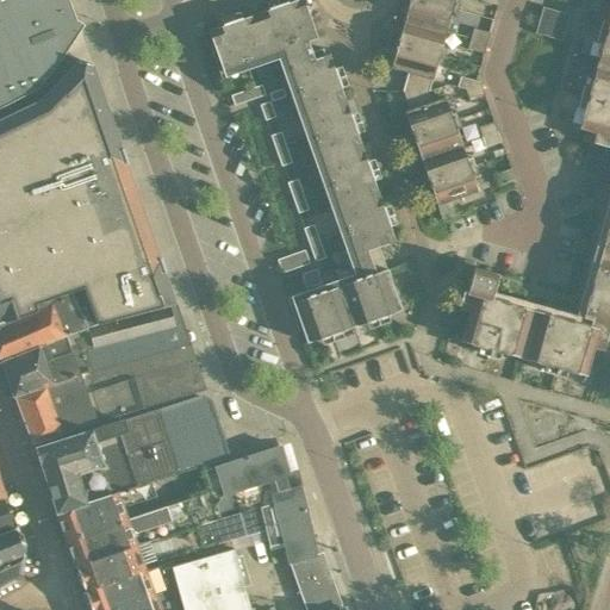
[(0,0),(0,106),(7,104),(38,87),(68,49),(80,30),(83,25),(76,20),(69,0),(0,0)]
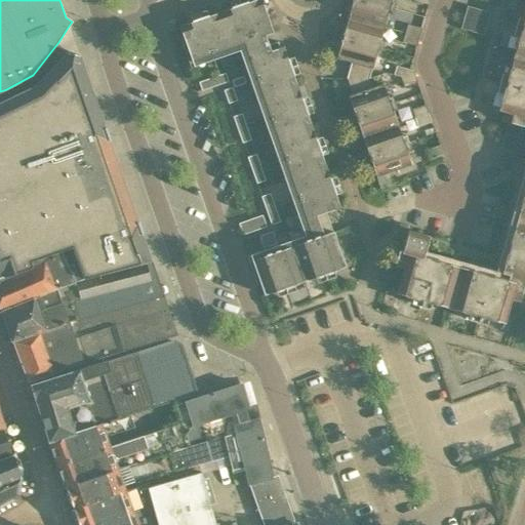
[(272,34),(259,0),(256,0),(178,28),(191,62),(272,34)]
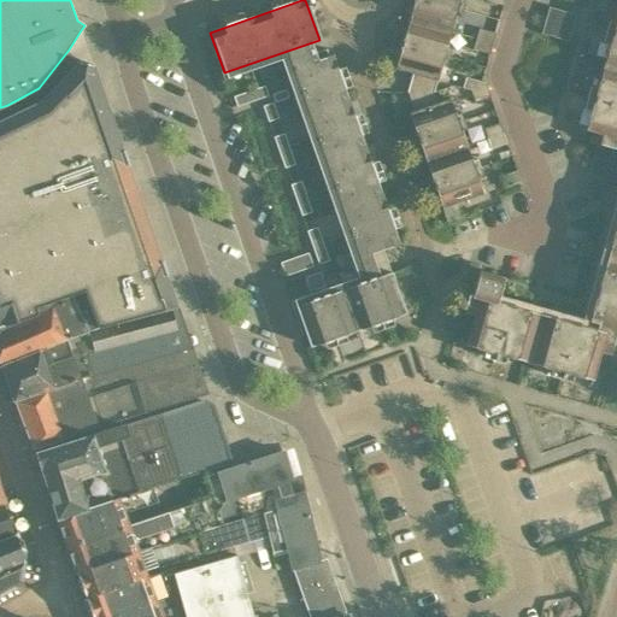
[(413,0),(413,4),(409,21),(451,33),(456,17),(459,18),(462,10),(424,0),(413,0)]
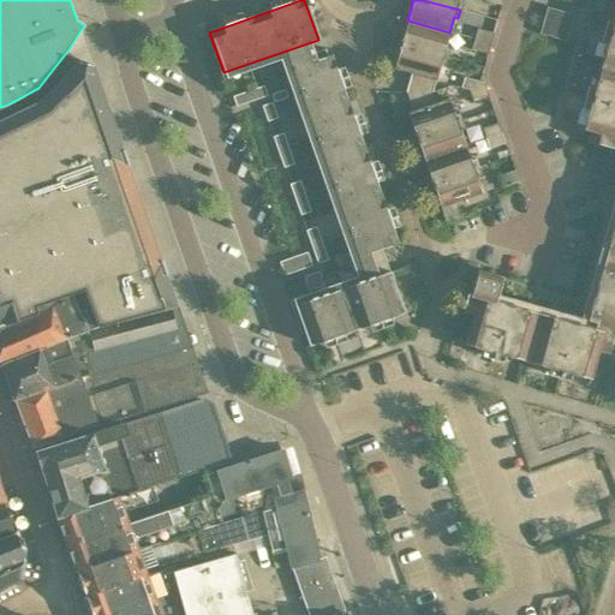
[(423,0),(460,10),(463,1),(459,0),(458,0),(423,0)]
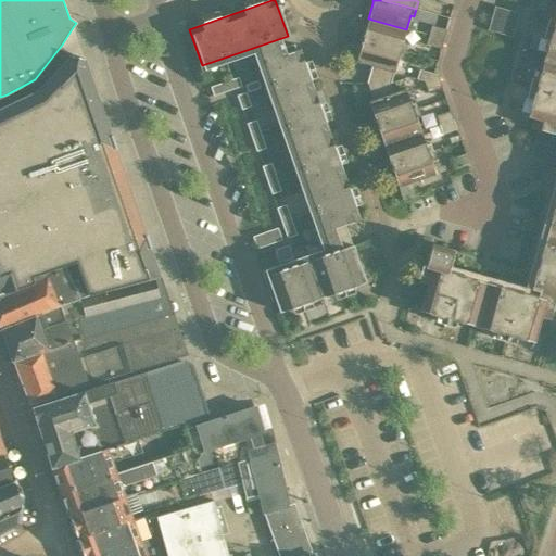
[(517,13),(493,7),(487,32),(510,38),(513,30),(517,13)]
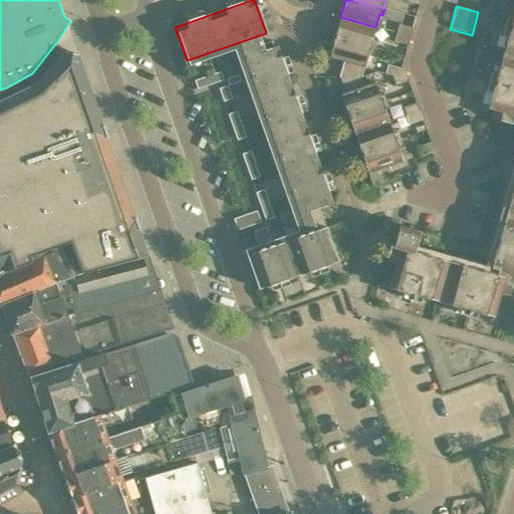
[(513,9),(502,52),(513,55),(513,9)]
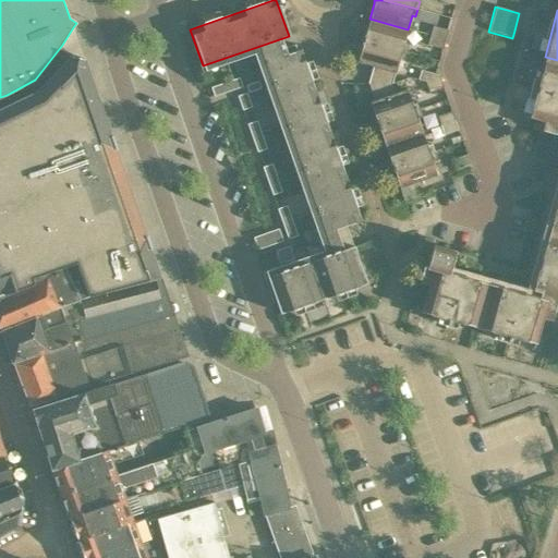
[(365,35),(364,40),(405,51),(408,45),(404,44),(408,29),(370,19),(365,35)]
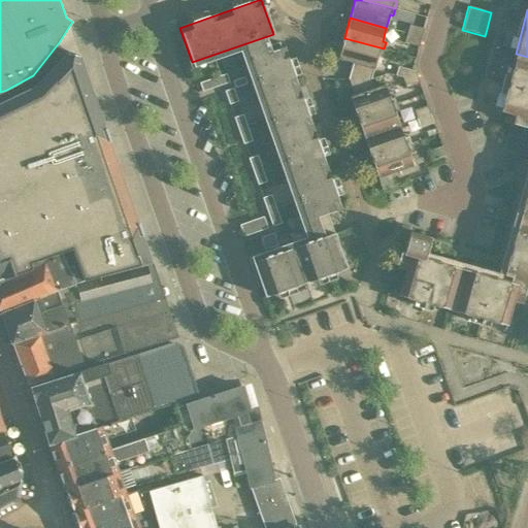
[(409,25),(407,33),(421,37),(424,29),(409,25)]
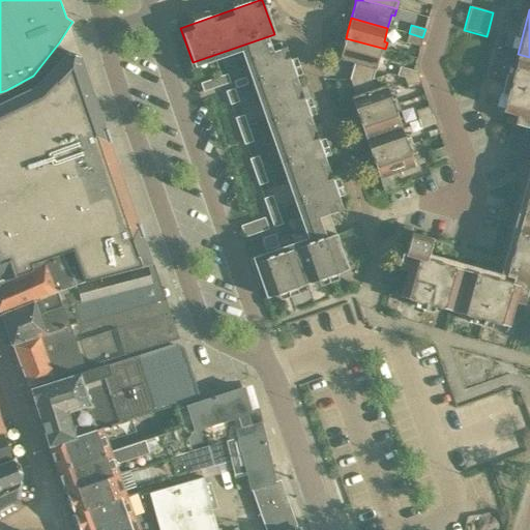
[(422,37),(409,33),(406,43),(420,48),(422,37)]
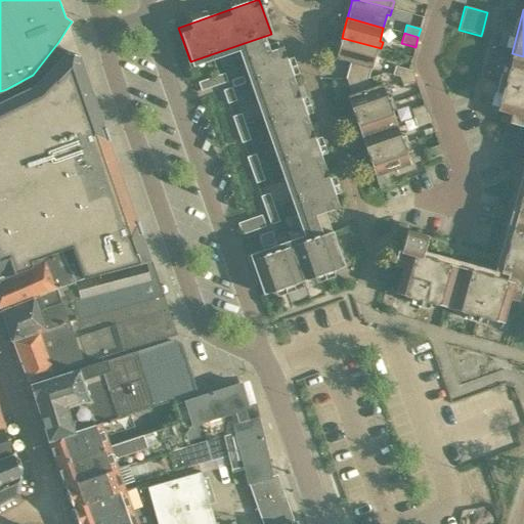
[(341,43),(337,59),(350,62),(346,79),(369,80),(376,54),(379,55),(381,48),(342,38),(341,43)]
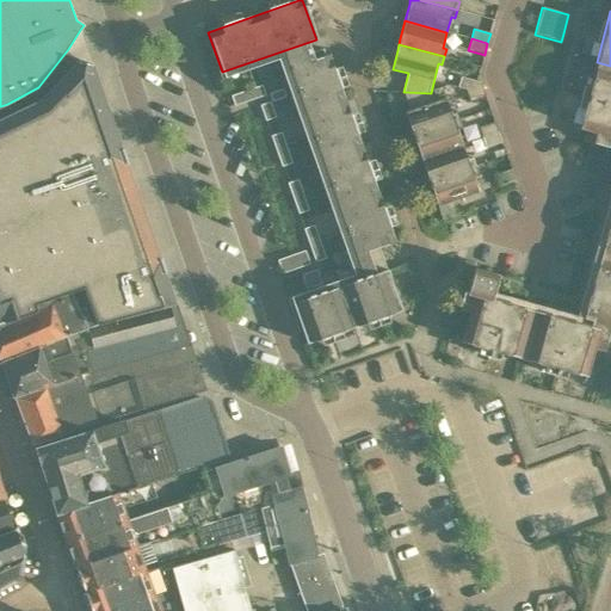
[(303,57),(301,50),(283,56),(362,279),(323,292),(316,270),(301,275),(309,297),(291,303),(306,344),(399,312),(387,276),(381,259),(377,250),(394,244),(327,55),(323,56),(321,50),(303,57)]
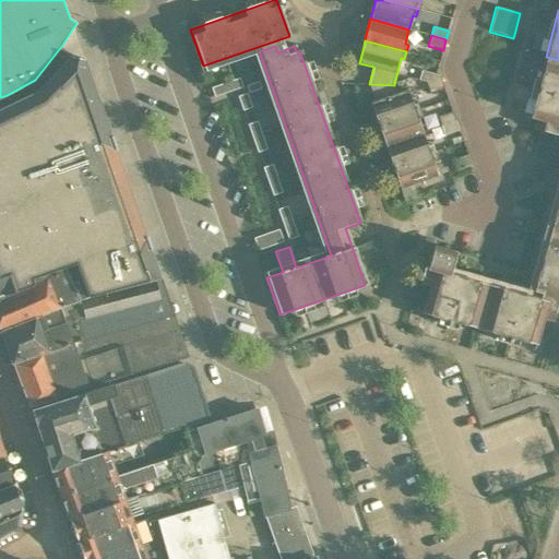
[(0,109),(0,300),(35,285),(33,280),(76,264),(88,297),(98,294),(98,295),(99,296),(149,282),(159,277),(150,250),(151,249),(146,237),(145,237),(115,150),(116,150),(111,137),(110,137),(84,60),(84,59),(71,56),(71,57),(36,92),(0,109)]
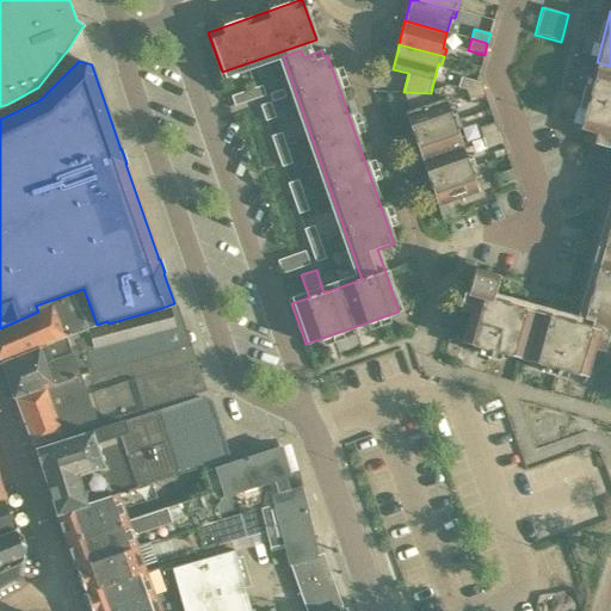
[(610,66),(597,62),(580,128),(587,130),(585,141),(590,143),(606,147),(598,176),(597,181),(598,183),(599,178),(606,180),(610,164),(610,66)]
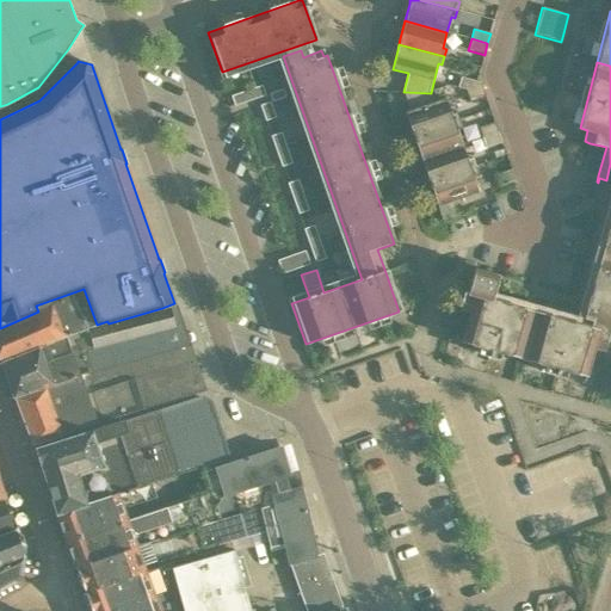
[(461,76),(457,87),(466,87),(480,82),(461,76)]
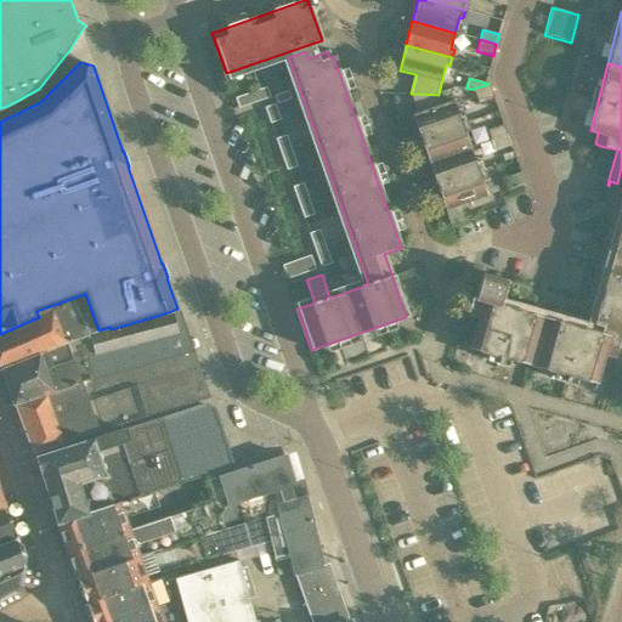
[(474,89),(465,89),(471,107),(493,99),(488,84),(474,89)]
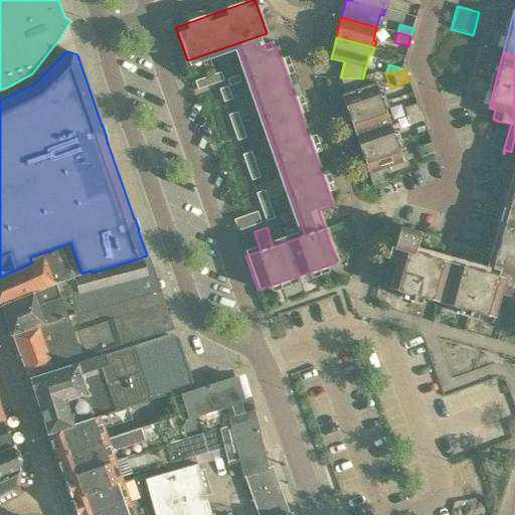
[(220,71),(207,76),(210,86),(216,82),(223,80),(220,71)]
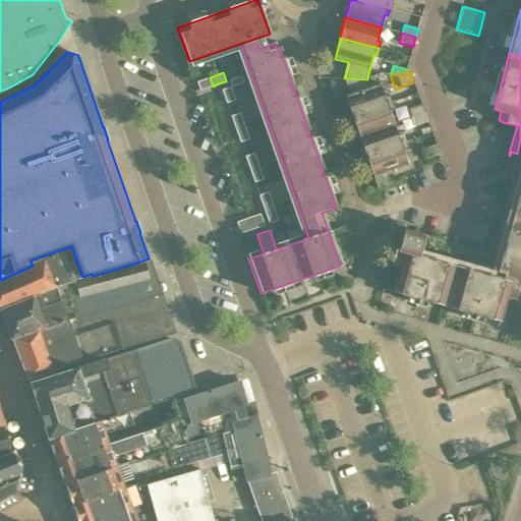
[(241,75),(229,79),(232,85),(243,81),(241,75)]
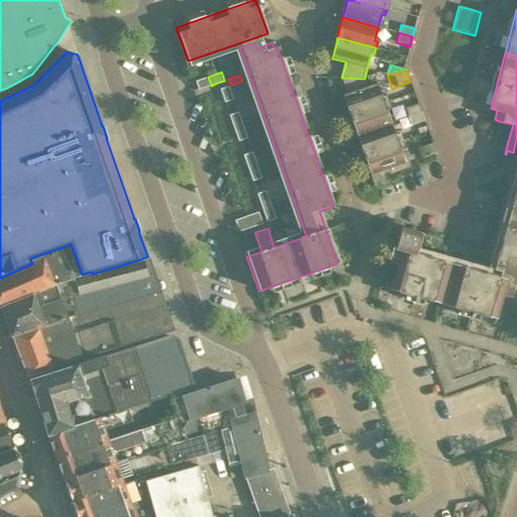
[(211,86),(208,77),(195,81),(198,89),(198,90),(211,86)]
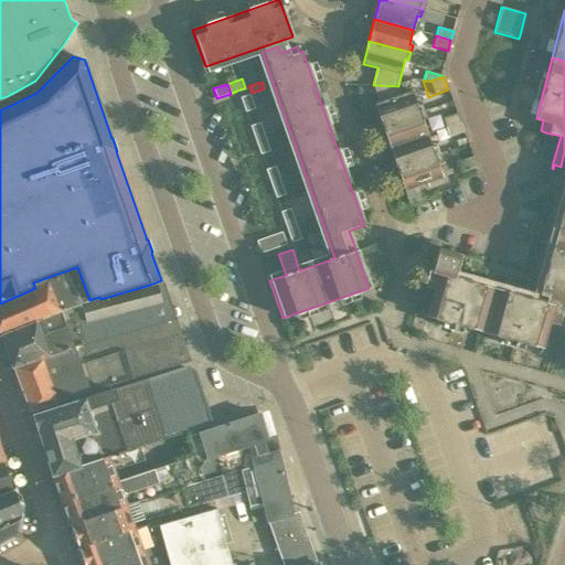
[(398,86),(373,85),(379,103),(374,104),(380,120),(382,127),(424,113),(422,105),(417,107),(412,92),(400,95),(398,86)]
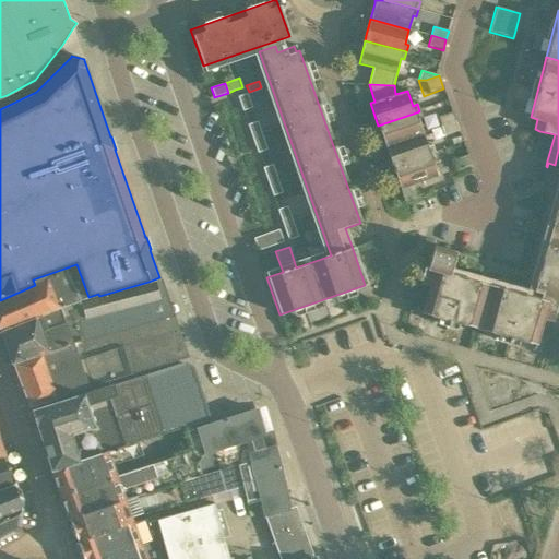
[(237,96),(242,111),(252,107),(247,93),(237,96)]
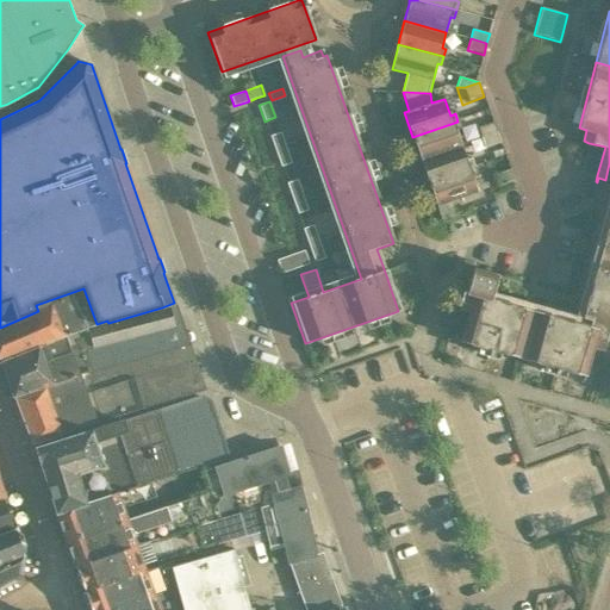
[(458,122),(412,137),(415,143),(421,160),(461,147),(455,130),(460,128),(458,122)]
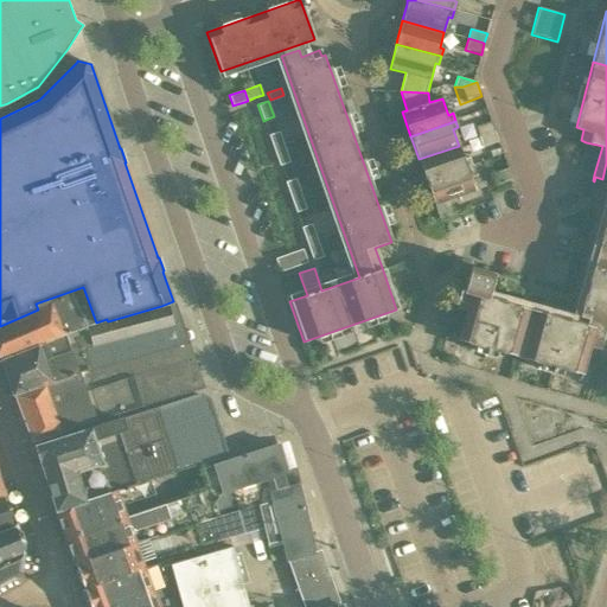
[(474,127),(479,139),(494,133),(491,121),(474,127)]
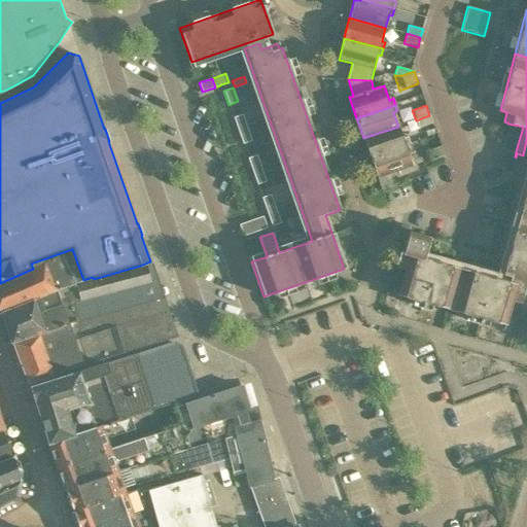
[(234,117),(238,131),(247,128),(242,114),(234,117)]
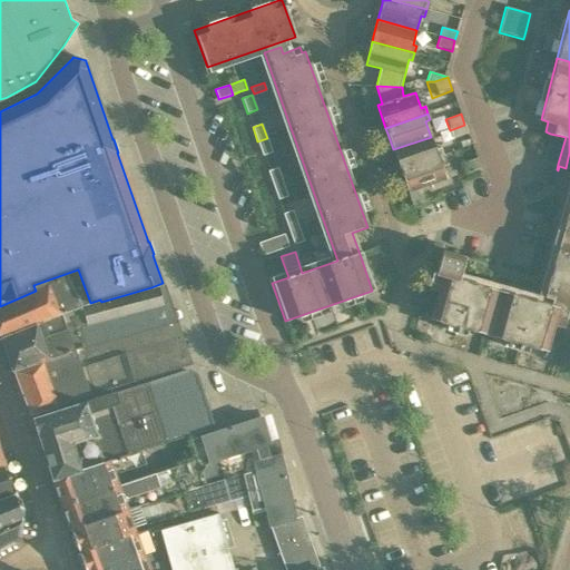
[(464,125),(450,130),(454,138),(468,134),(464,125)]
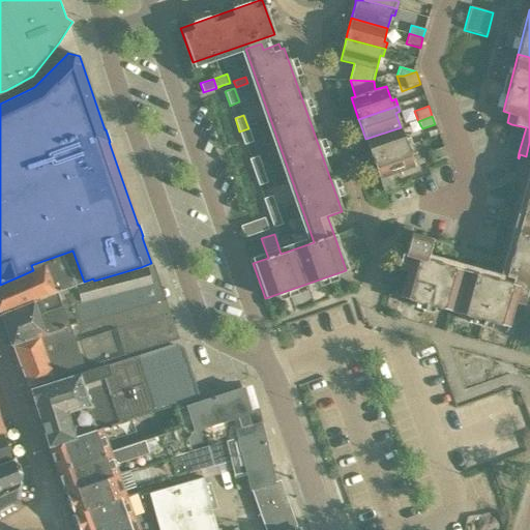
[(511,124),(505,149),(519,152),(526,127),(511,124)]
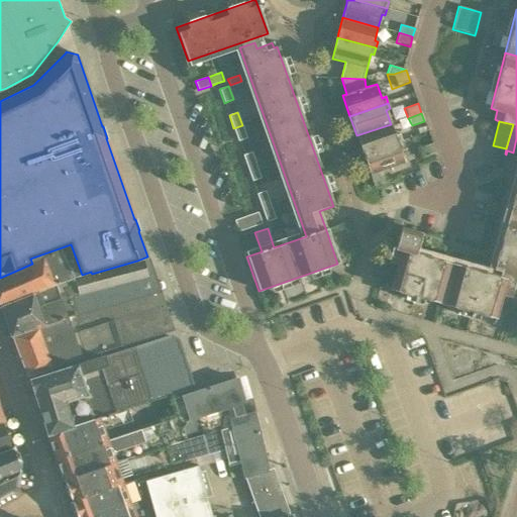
[(360,148),(364,156),(402,142),(399,133),(394,135),(391,124),(356,135),(360,148)]
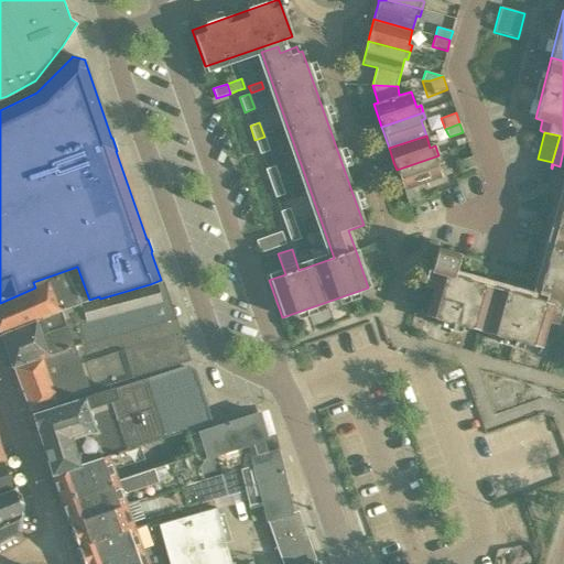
[(264,137),(255,140),(259,154),(269,151),(264,137)]
